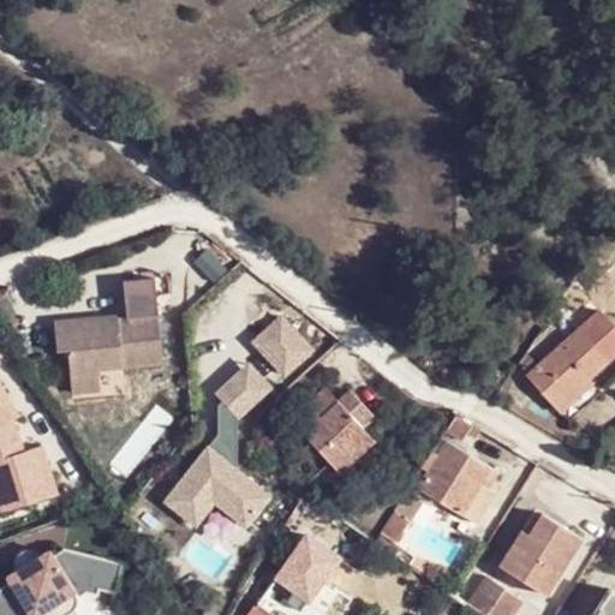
[(278,312),(245,344),(281,380),(314,350),(278,312)]
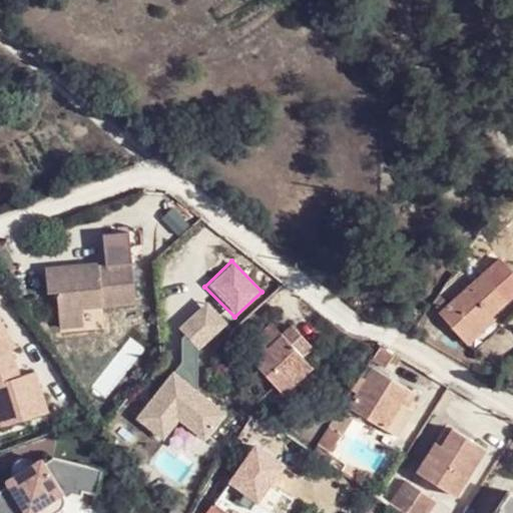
[(98,268),(77,269),(78,281),(70,280),(70,270),(44,271),(46,298),(55,297),(56,320),(80,319),(80,315),(132,311),(130,272),(99,274),(98,268)]
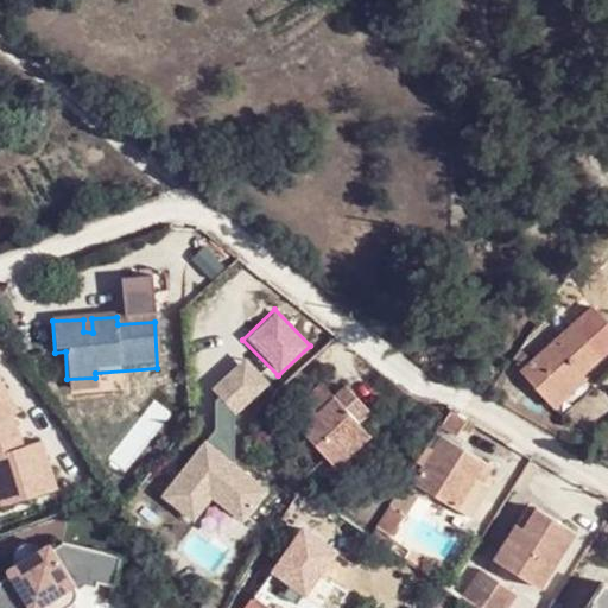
[(93,333),(92,318),(83,320),(83,331),(93,333)]
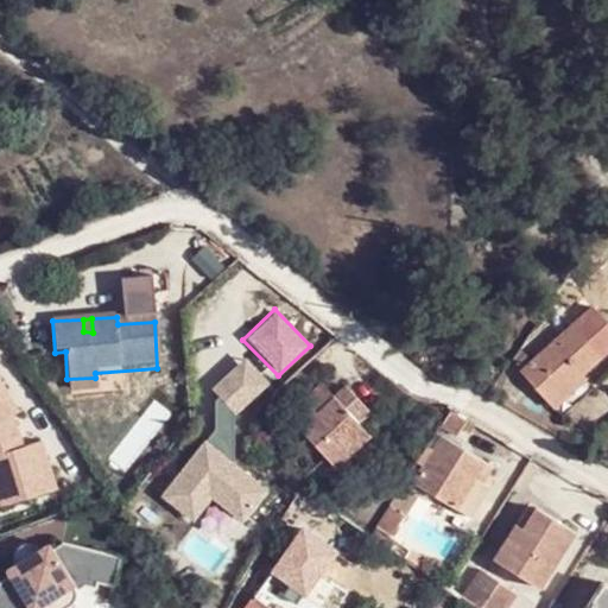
[(548,403),(600,356),(572,325),(520,372),(548,403)]
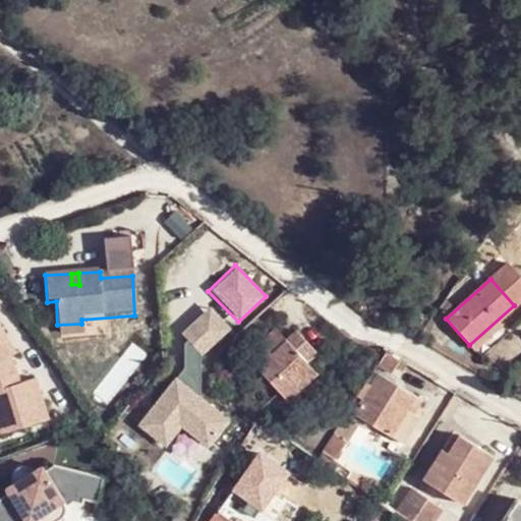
[(228,422),(185,384),(233,331),(206,306),(178,337),(195,352),(131,423),(162,451),(180,430),(203,451),(228,422)]
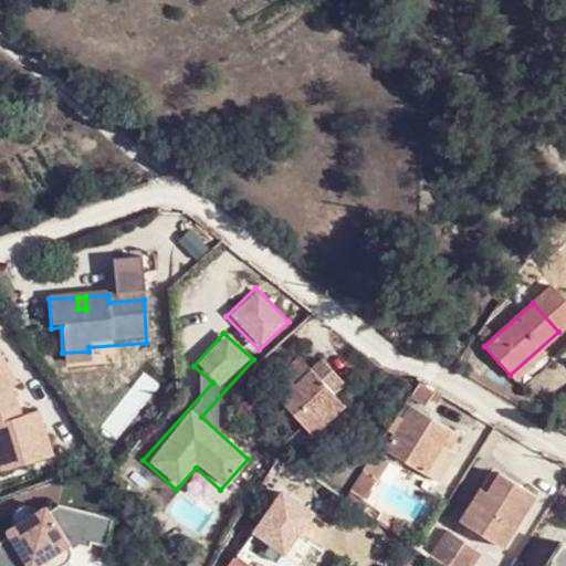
[(88,352),(62,353),(63,368),(88,366),(88,352)]
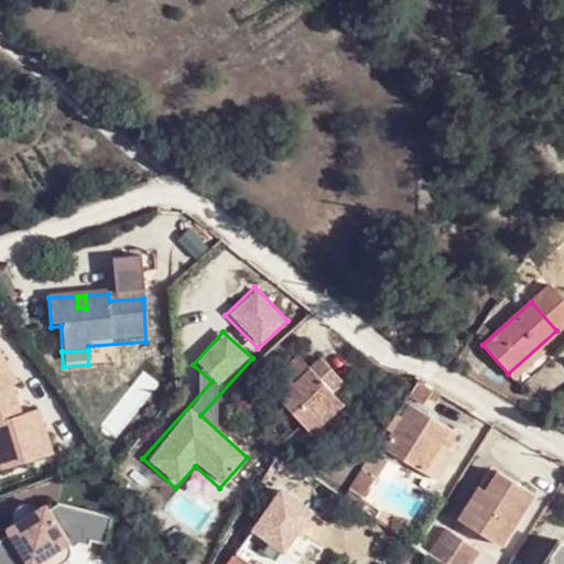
[(323,358),(312,367),(295,383),(290,378),(272,394),(312,435),(343,404),(333,393),(344,382),(323,358)]
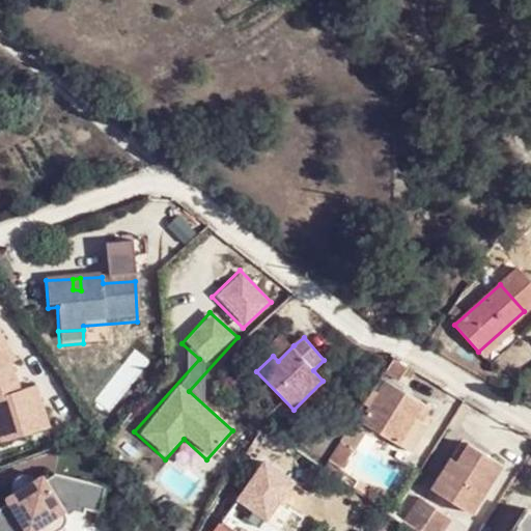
[(0,445),(50,430),(35,384),(16,390),(0,339),(0,445)]
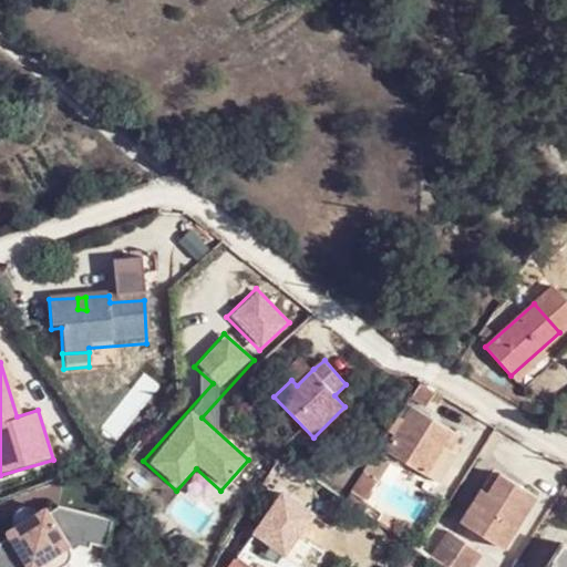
[(297,385),(313,369),(308,363),(291,380),(297,385)]
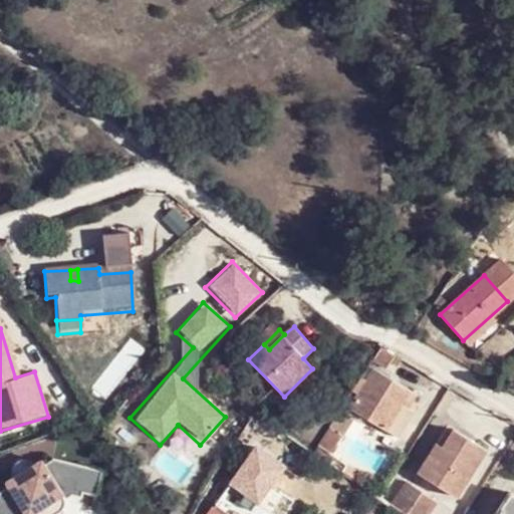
[(401,361),(378,347),(375,352),(370,360),(386,370),(391,362),(397,366),(401,361)]
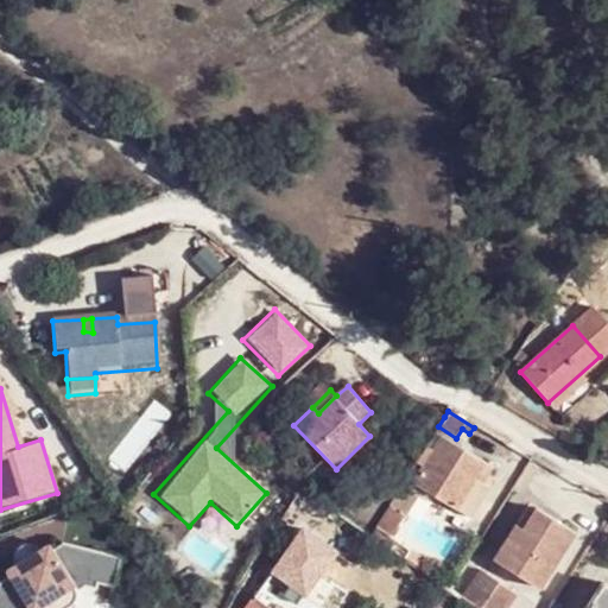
[(417,461),(423,466),(442,437),(434,434),(426,445),(417,461)]
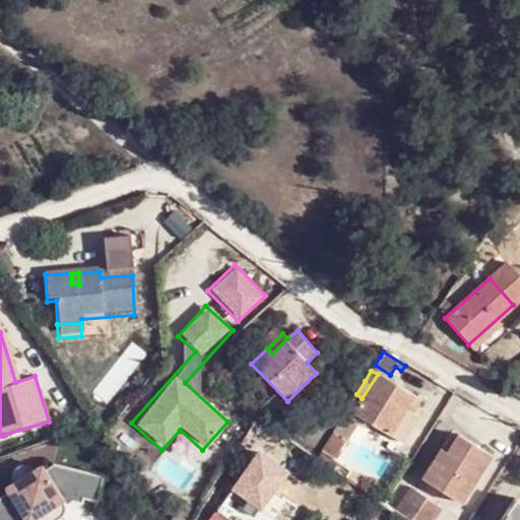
[(404,411),(413,398),(378,374),(351,412),(401,444),(417,419),(404,411)]
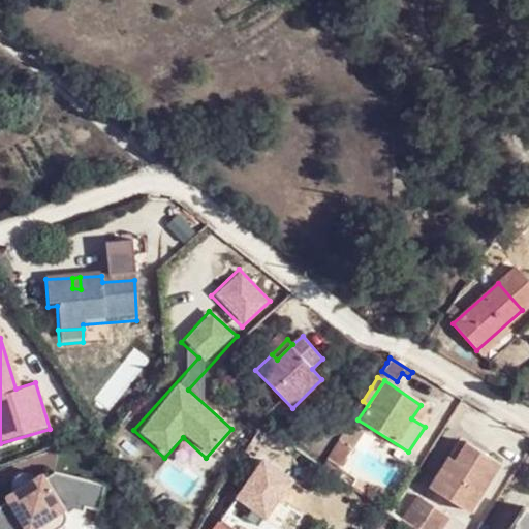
[(433,412),(421,405),(411,418),(425,427),(433,412)]
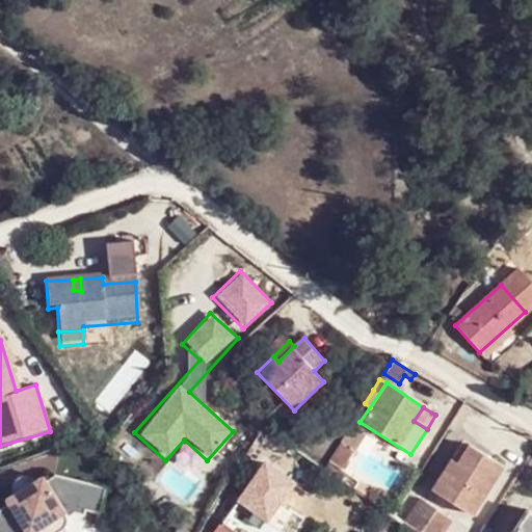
[(352,450),(340,442),(328,459),(341,468),(352,450)]
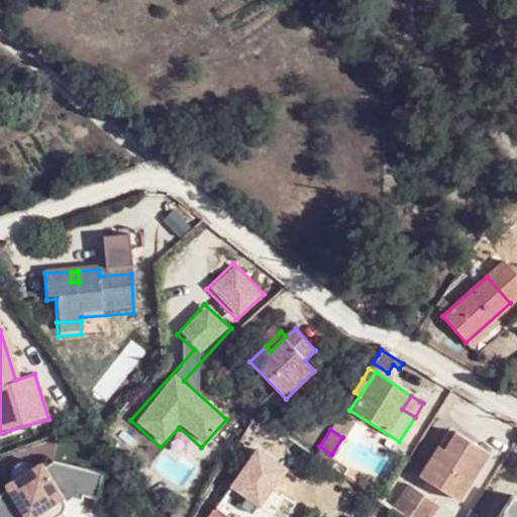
[(470,466),(481,448),(454,431),(444,447),(437,459),(430,454),(417,475),(458,500),(476,471),(470,466)]
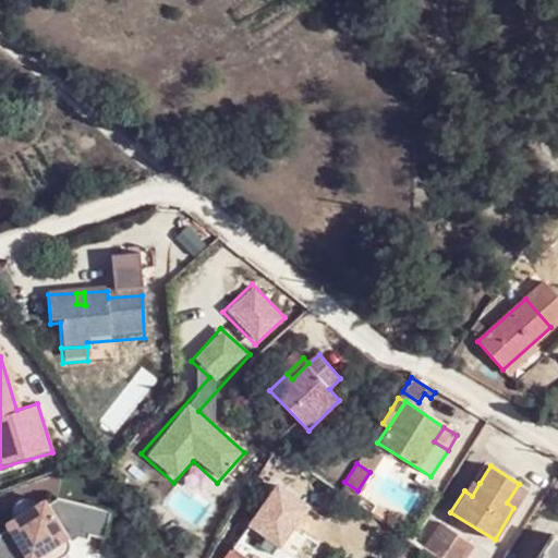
[(472,477),(464,490),(472,496),(480,483),(472,477)]
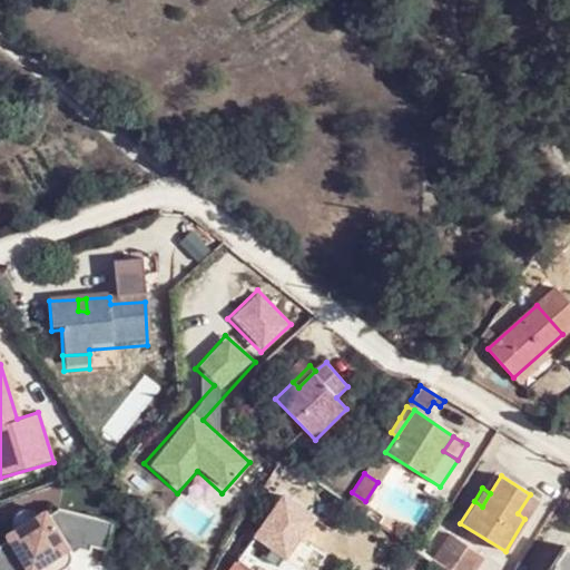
[(538,499),(530,494),(518,513),(524,519),(538,499)]
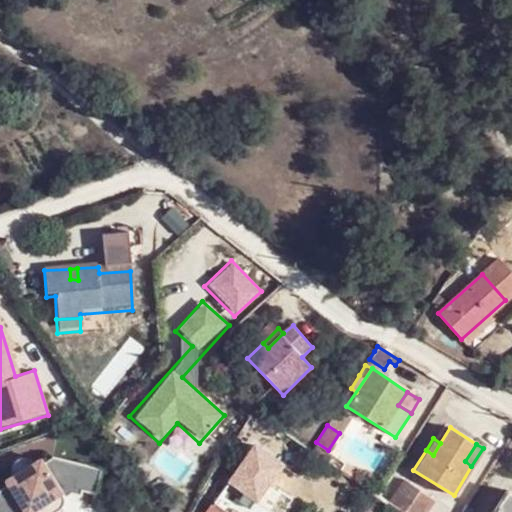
[(94,496),(98,476),(3,458),(0,471),(0,511),(19,511),(20,509),(33,511),(57,511),(62,490),(94,496)]
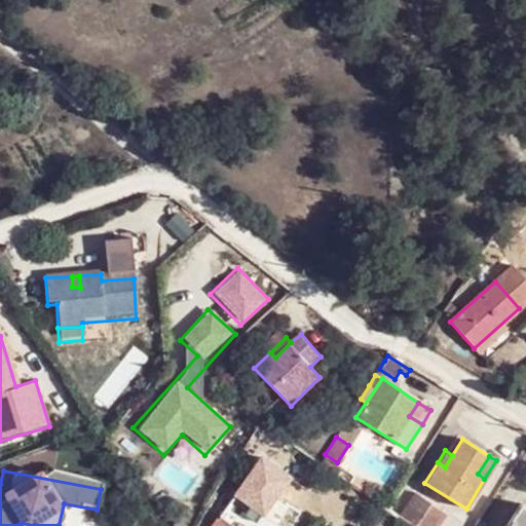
[(226,503),(217,517),(216,519),(227,525),(271,525),(247,509),(253,500),(228,484),(219,498),(226,503)]
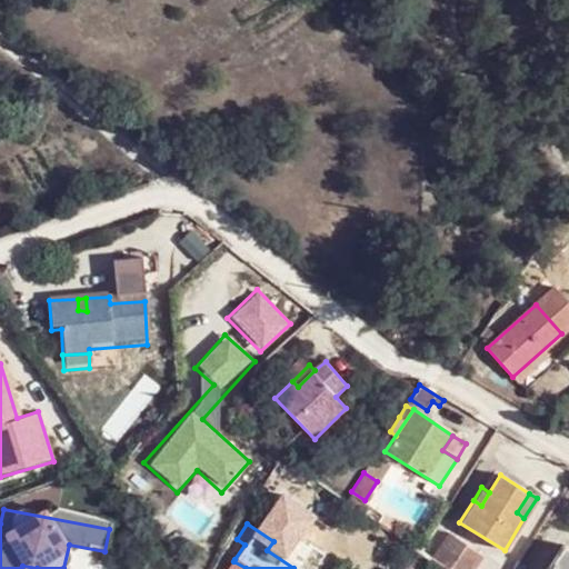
[(446,532),(429,558),(445,568),(466,568),(476,553),(446,532)]
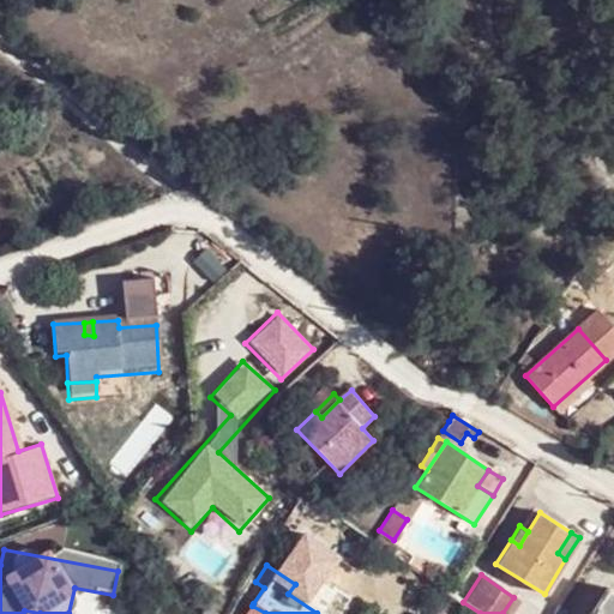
[(613,613),(613,591),(607,587),(589,613),(613,613)]
